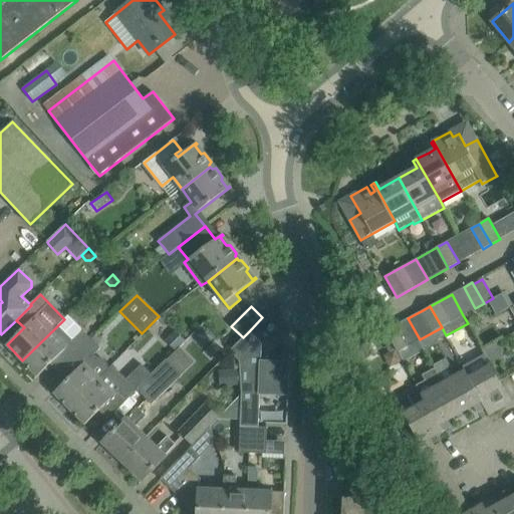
[(63,367),(91,339),(68,315),(64,319),(22,360),(38,376),(55,359),(63,367)]
